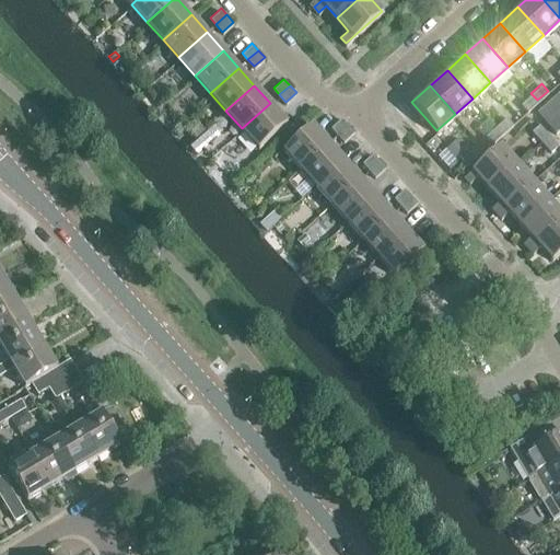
[(527,110),(537,100),(531,93),(521,102),(527,110)]
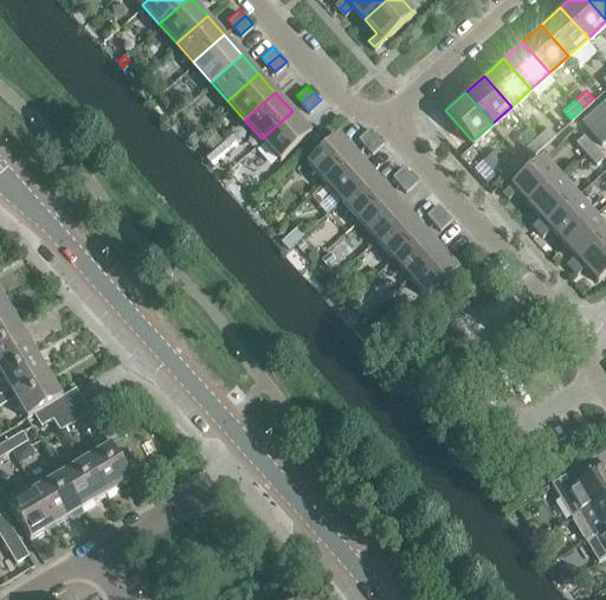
[(605,105),(601,101),(591,110),(605,126),(605,105)]
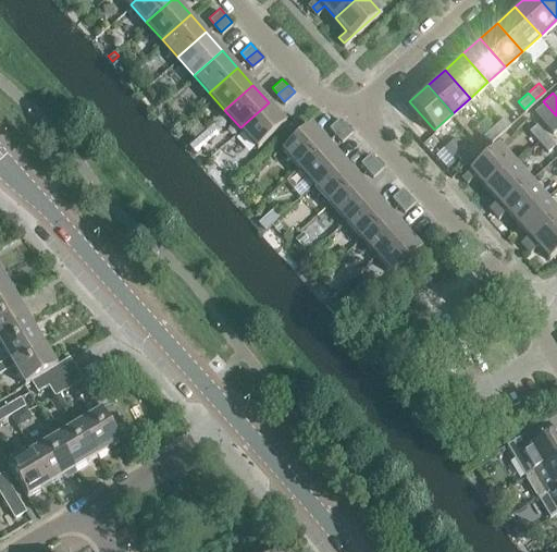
[(553,131),(556,125),(556,115),(543,101),(533,109),(553,131)]
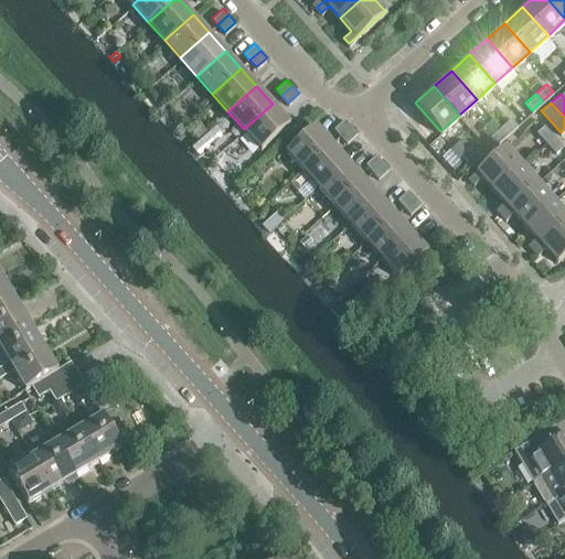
[(273,104),(244,129),(260,148),(289,122),(273,104)]
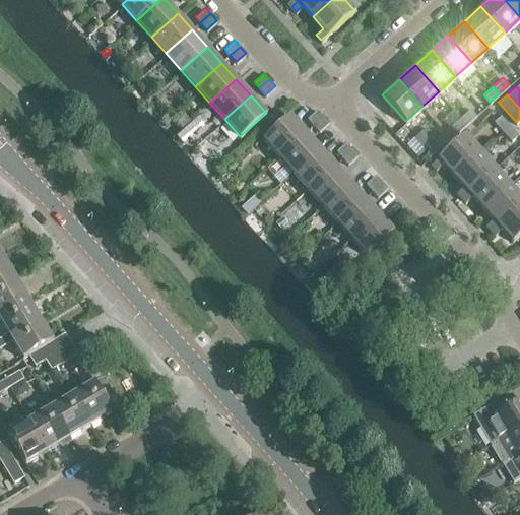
[(466,122),(475,114),(470,107),(460,116),(466,122)]
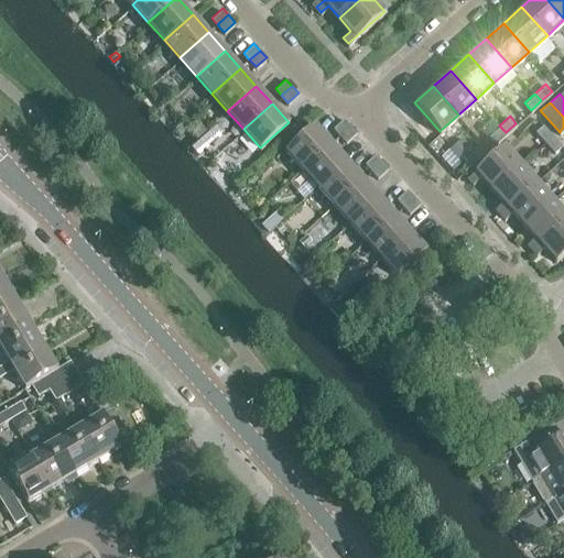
[(339,133),(349,123),(343,117),(333,126),(339,133)]
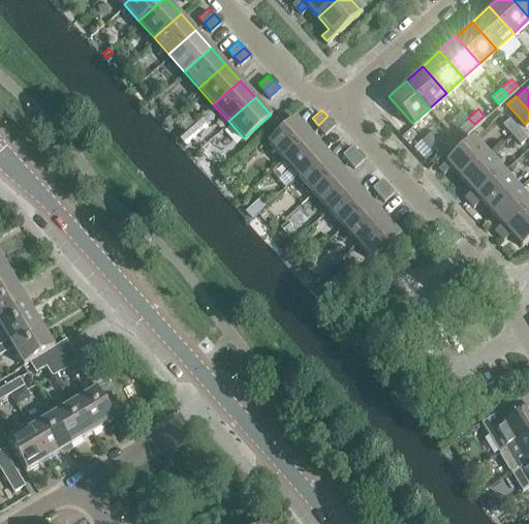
[(203,115),(193,123),(198,129),(208,121),(203,115)]
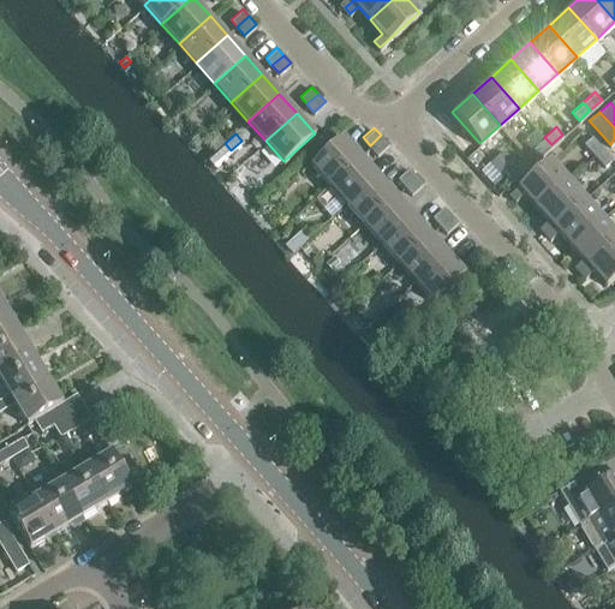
[(329,183),(360,155),(342,135),(311,162),(329,183)]
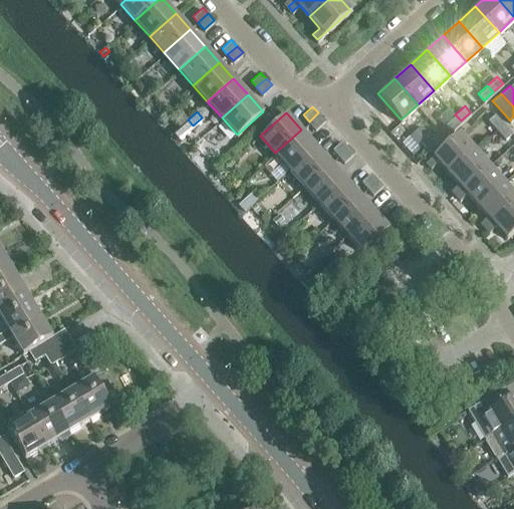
[(314,128),(324,119),(318,112),(309,121),(314,128)]
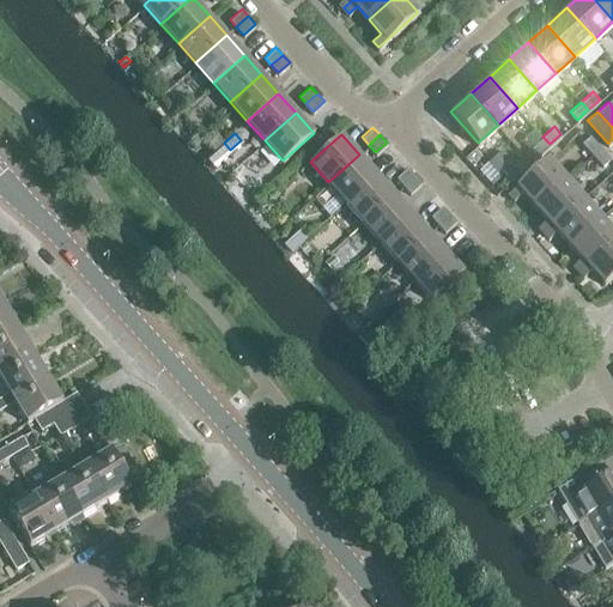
[(592,152),(600,145),(589,134),(582,140),(592,152)]
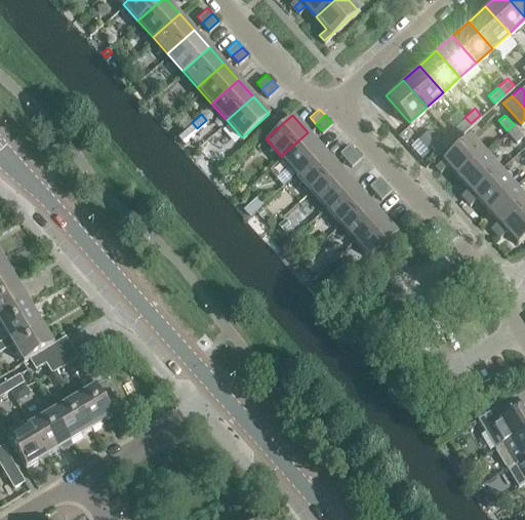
[(461,132),(471,123),(465,117),(455,125),(461,132)]
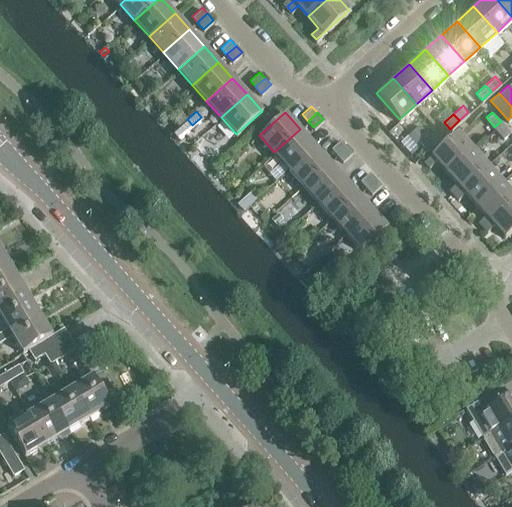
[(187,119),(173,132),(179,139),(193,126),(192,125),(187,119)]
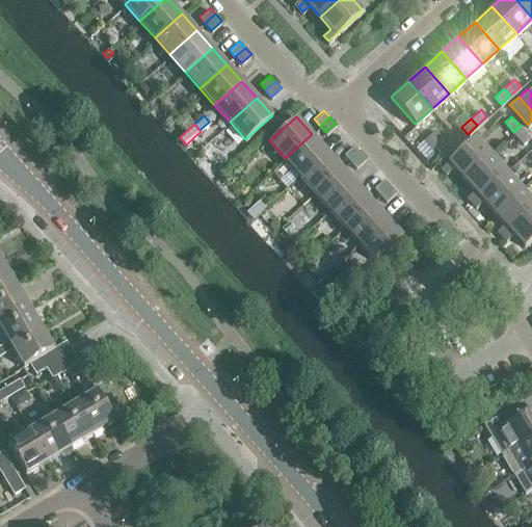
[(522,141),(529,135),(521,126),(513,132),(522,141)]
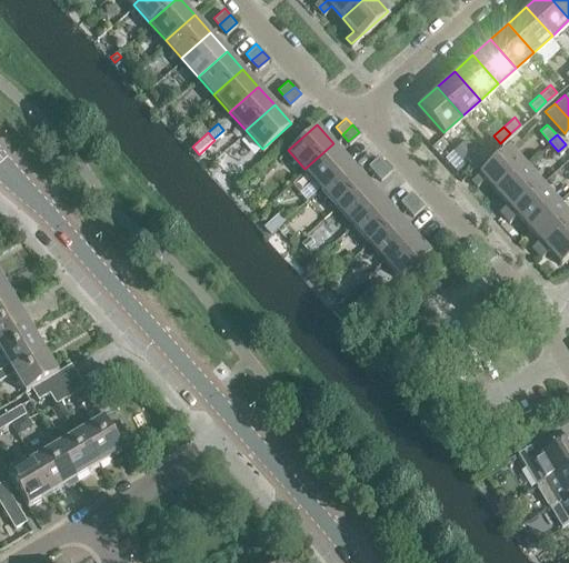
[(466,138),(455,148),(463,158),(475,148),(466,138)]
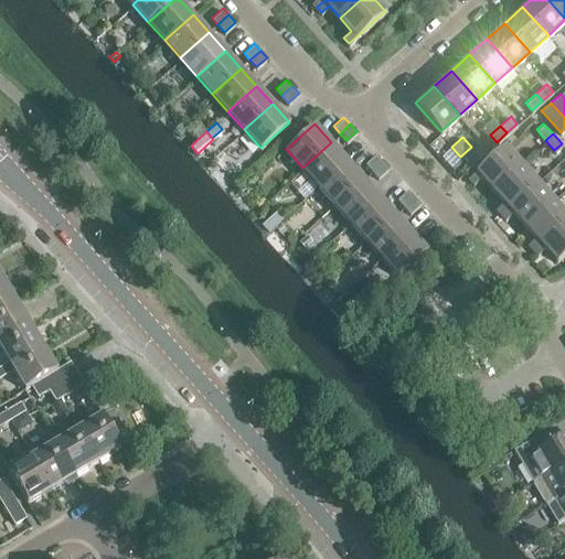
[(331,142),(302,168),(318,185),(347,160),(331,142)]
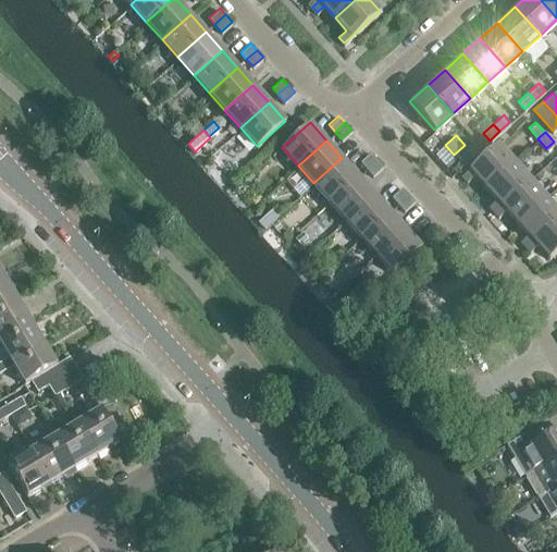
[(467,180),(474,173),(485,186),(514,160),(497,143),(461,174),(467,180)]
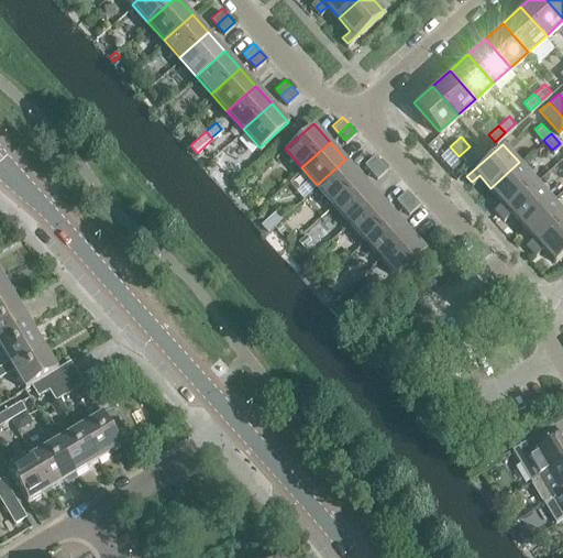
[(449,145),(440,153),(452,166),(461,159),(459,156),(450,146),(449,145)]
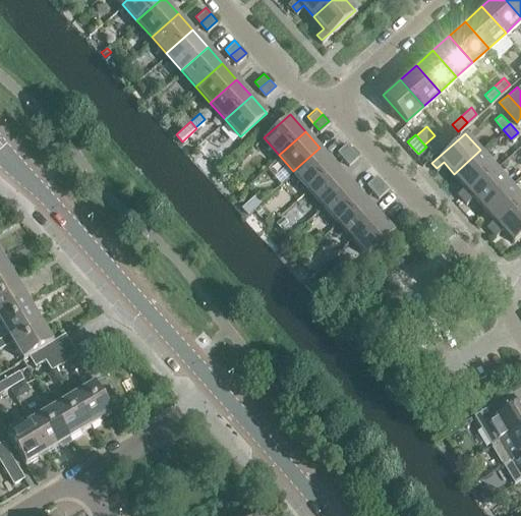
[(433,153),(444,144),(438,136),(427,146),(433,153)]
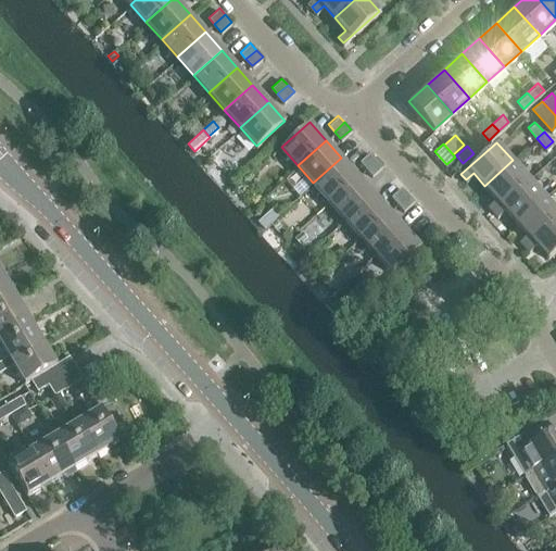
[(366,166),(376,158),(369,150),(359,160),(366,166)]
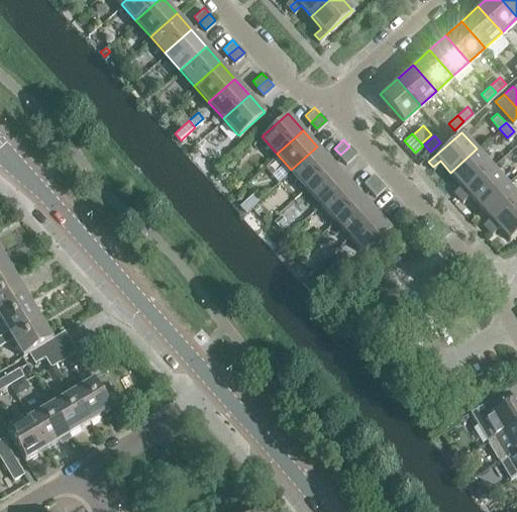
[(317,146),(291,170),(305,186),(331,163),(317,146)]
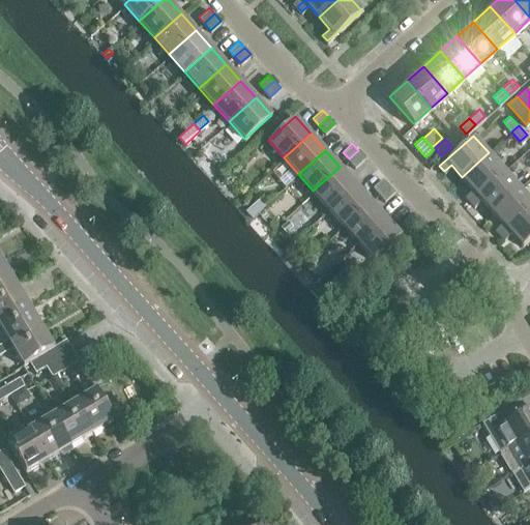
[(354,166),(364,156),(358,150),(349,158),(354,166)]
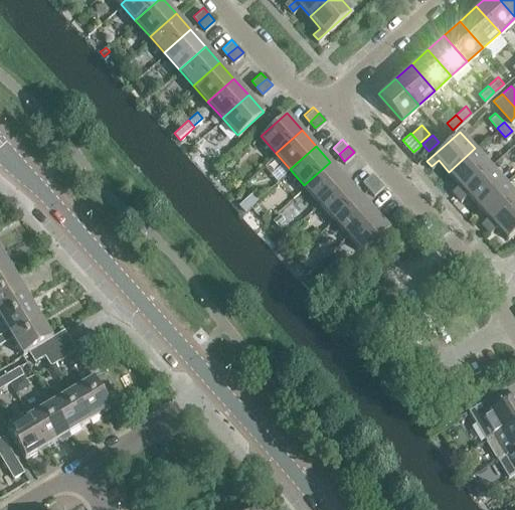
[(452,189),(457,194),(489,164),(475,148),(449,172),(459,183),(452,189)]
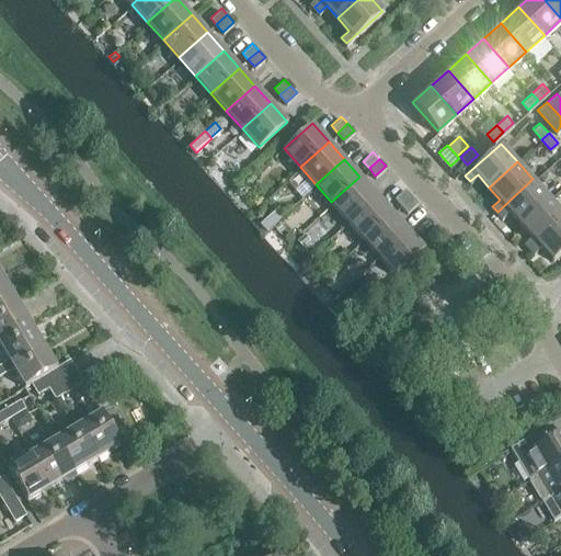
[(331,202),(347,219),(376,194),(359,177),(331,202)]
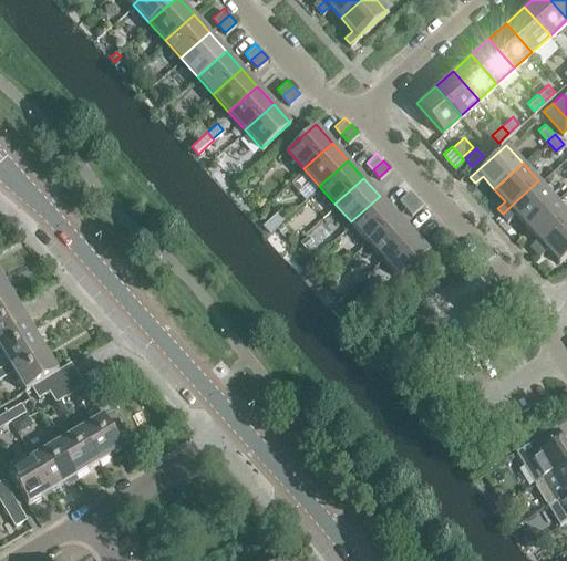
[(296,187),(290,180),(285,186),(290,193),(296,187)]
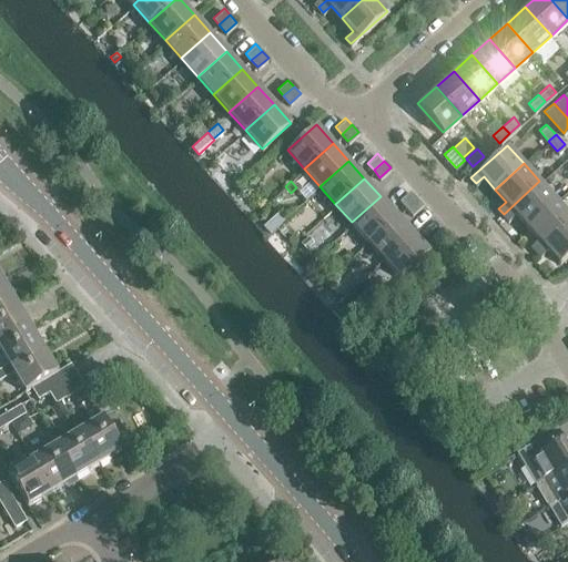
[(527,225),(556,200),(539,181),(504,214),(508,218),(516,212),(527,225)]
